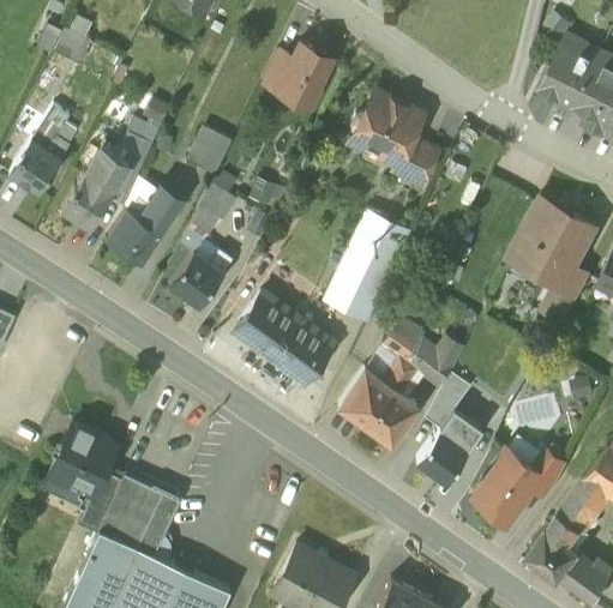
[(91,26),(77,19),(70,34),(84,41),(91,26)]
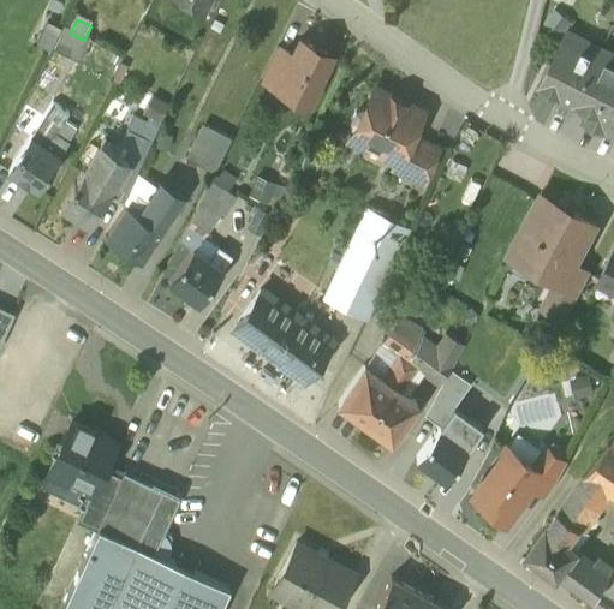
[(70,34),(66,31),(54,53),(81,66),(91,45),(84,41),(70,34)]
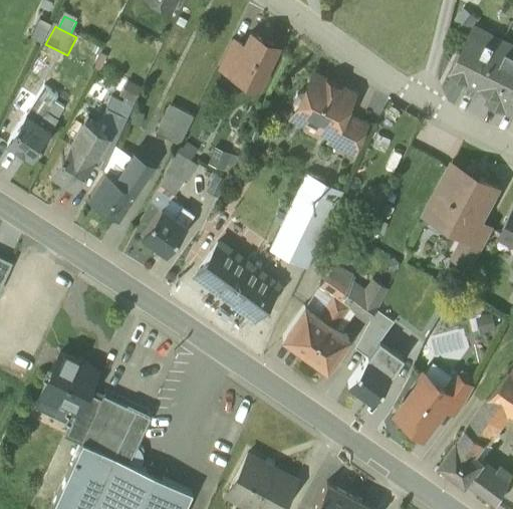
[(504,45),(475,31),(453,74),(469,82),(464,91),(478,97),(482,88),(504,45)]
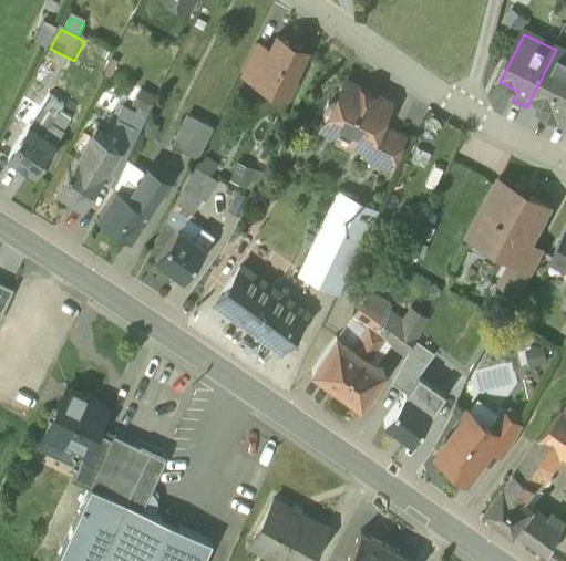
[(307,55),(277,40),(270,53),(271,54),(258,79),(287,94),(307,55)]
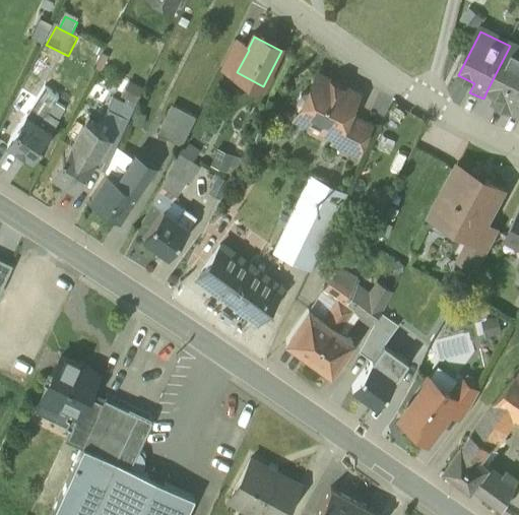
[(248,49),(235,43),(223,66),(237,72),(249,50),(248,49)]
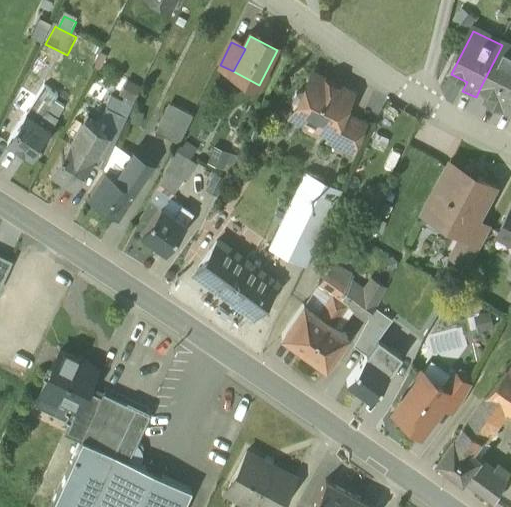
[(510,49),(502,45),(480,88),(491,94),(486,102),(504,111),(510,97),(510,49)]
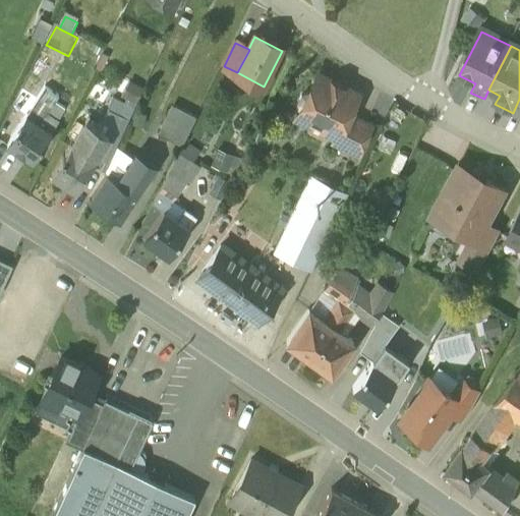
[(356,95),(318,76),(309,95),(301,98),(298,104),(301,112),(300,114),(315,121),(313,125),(336,136),(347,115),(347,114),(356,95)]
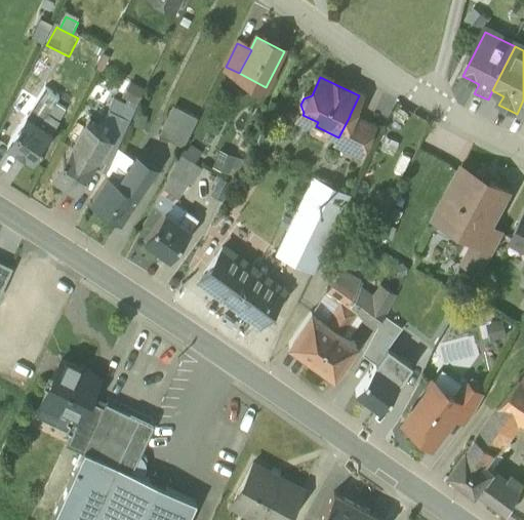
[(65,112),(54,106),(48,116),(58,122),(65,112)]
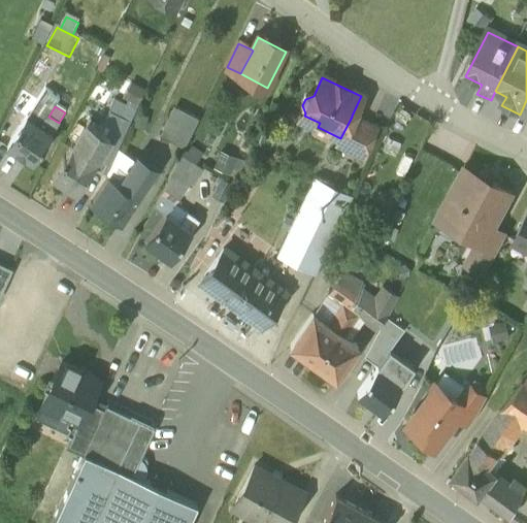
[(137,110),(131,107),(125,121),(124,122),(130,125),(137,110)]
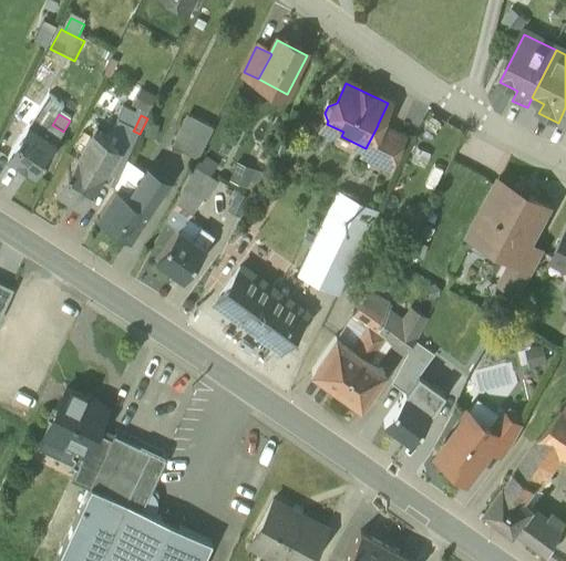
[(51,125),(38,116),(29,130),(42,137),(51,125)]
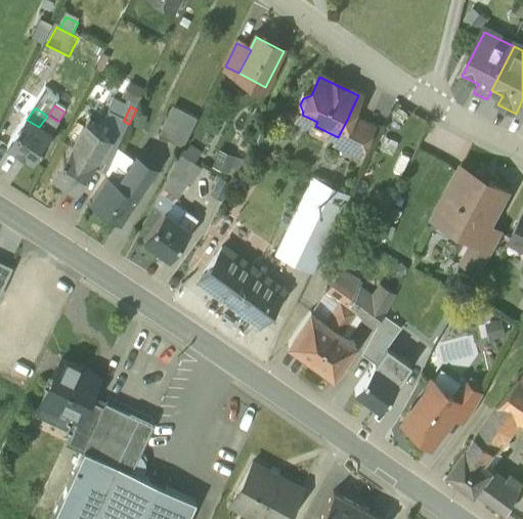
[(198,121),(176,111),(162,139),(183,149),(198,121)]
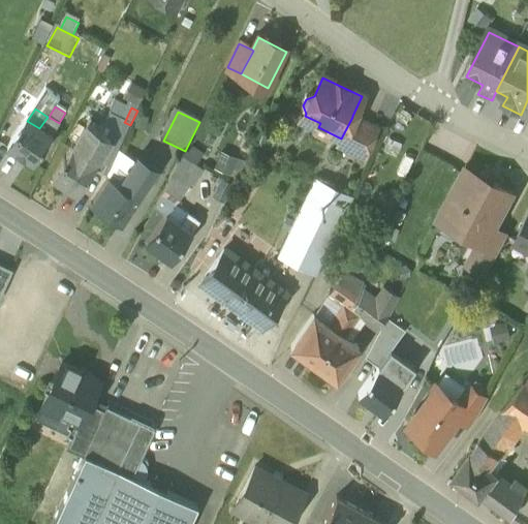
[(125,121),(111,113),(97,135),(96,136),(109,144),(97,161),(98,162),(96,165),(107,173),(113,164),(120,151),(132,126),(130,125),(124,122),(125,121)]
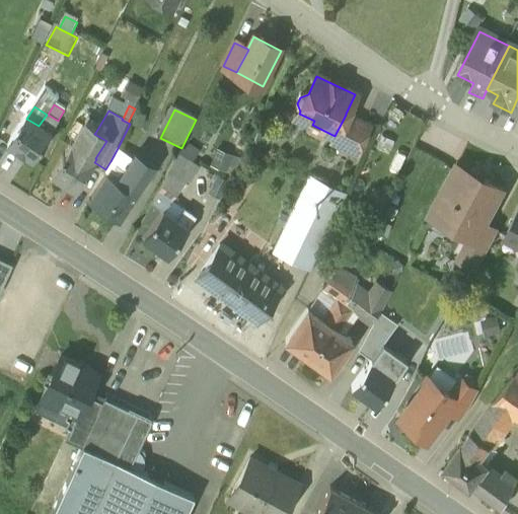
[(39,126),(26,119),(9,146),(33,161),(59,122),(58,121),(48,115),(47,114),(47,115),(39,126)]
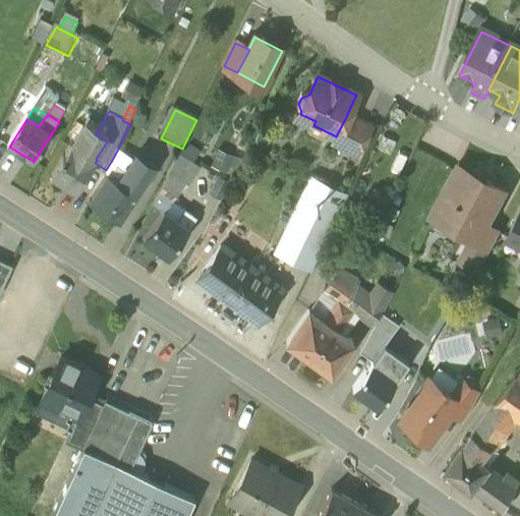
[(347,114),(347,115),(336,136),(342,138),(338,147),(355,155),(369,125),(347,114)]
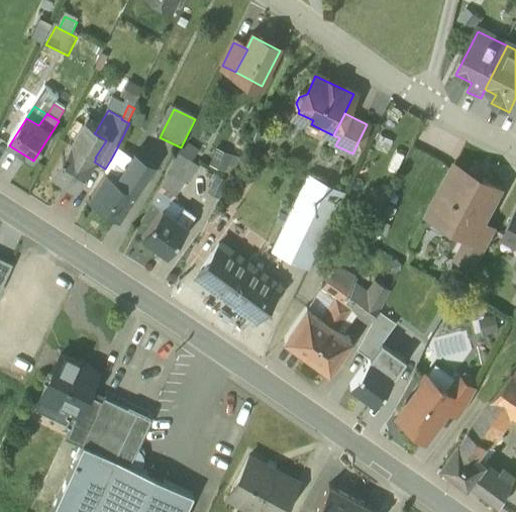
[(129,123),(117,147),(132,158),(147,136),(129,123)]
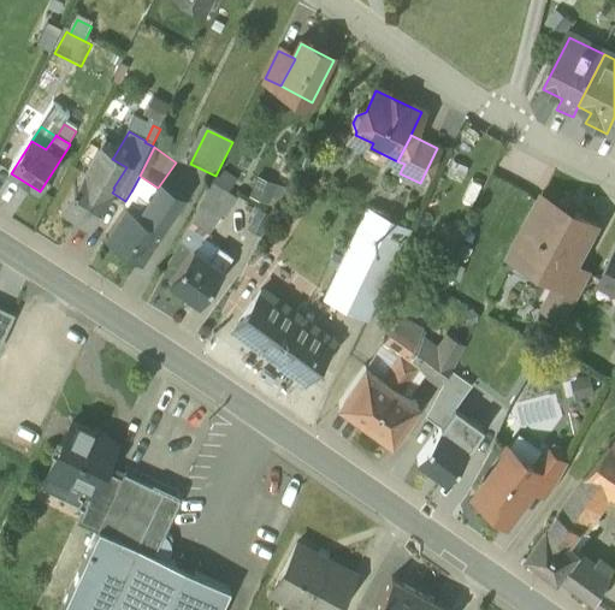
[(113,158),(99,149),(86,171),(100,179),(112,159),(113,158)]
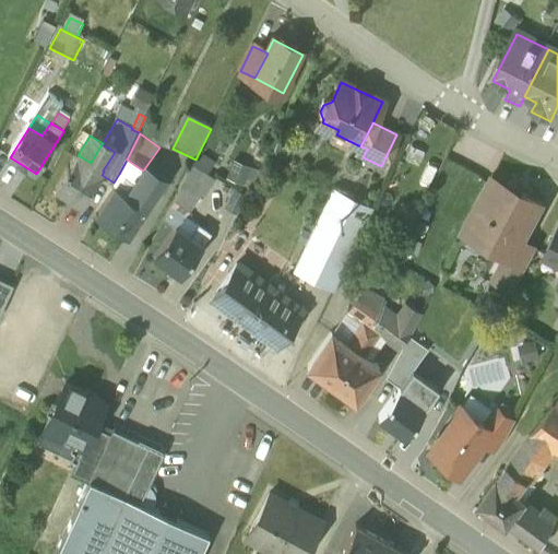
[(91,163),(78,155),(57,189),(83,205),(102,175),(104,172),(103,171),(115,152),(102,144),(91,163)]
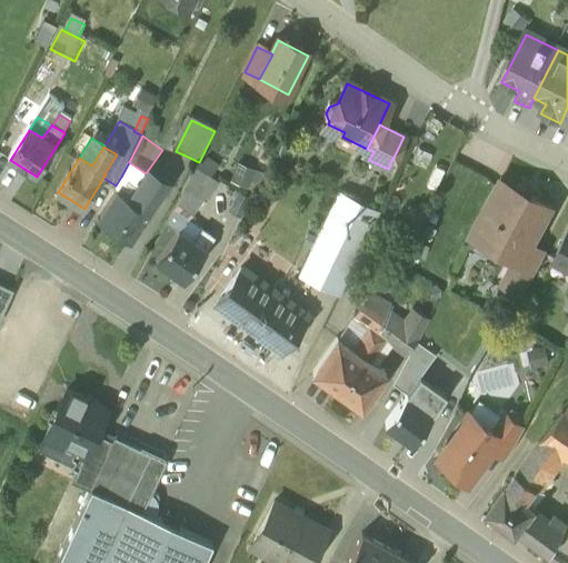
[(146,173),(129,162),(121,177),(137,188),(129,199),(136,203),(143,191),(152,178),(146,173)]
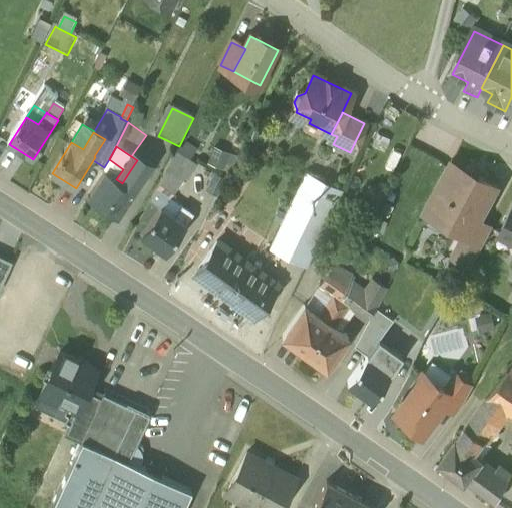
[(197,167),(175,154),(169,166),(190,180),(197,167)]
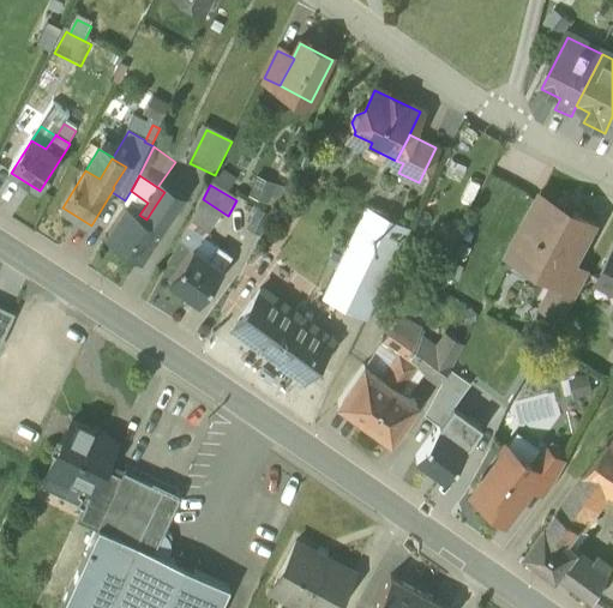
[(181,204),(164,192),(155,206),(172,217),(181,204)]
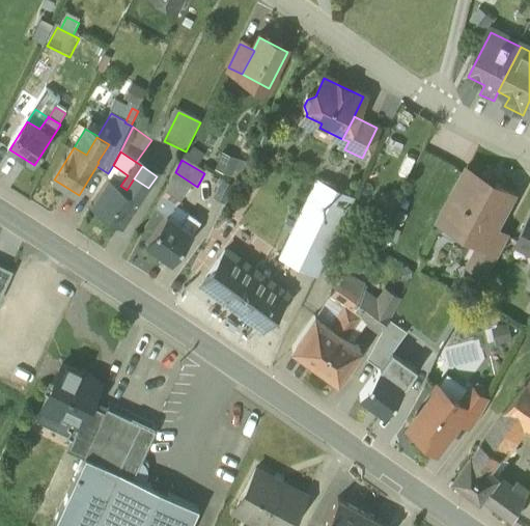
[(197,187),(175,172),(163,196),(177,206),(192,186),(196,188),(197,187)]
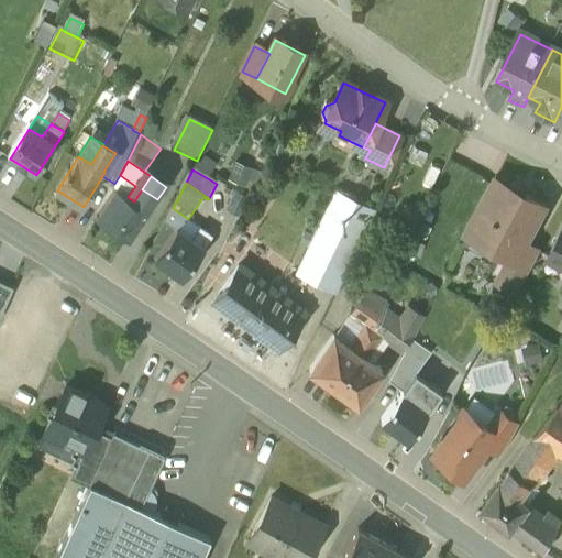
[(526,200),(495,184),(471,228),(498,242),(496,248),(510,256),(518,260),(528,242),(547,206),(529,196),(526,200)]
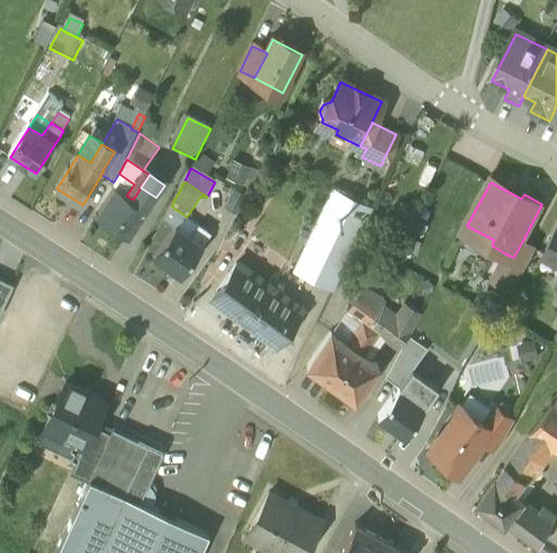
[(141,188),(133,200),(126,195),(116,189),(98,216),(114,227),(114,232),(120,237),(126,235),(129,237),(156,197),(141,188)]
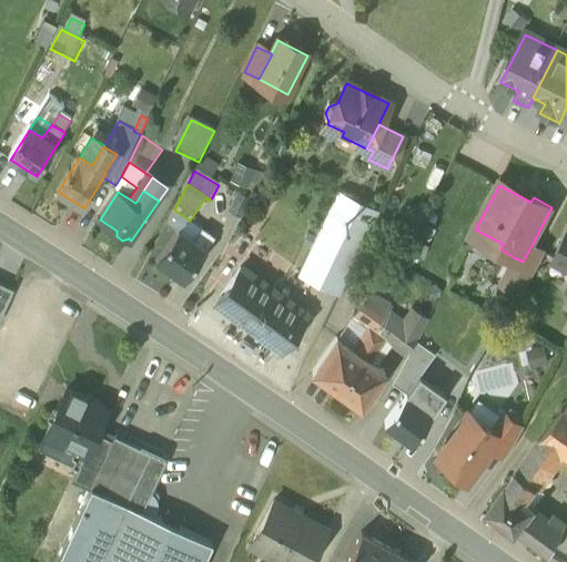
[(380,213),(338,193),(310,253),(273,226),(261,244),(302,274),(301,275),(341,293),(380,213)]
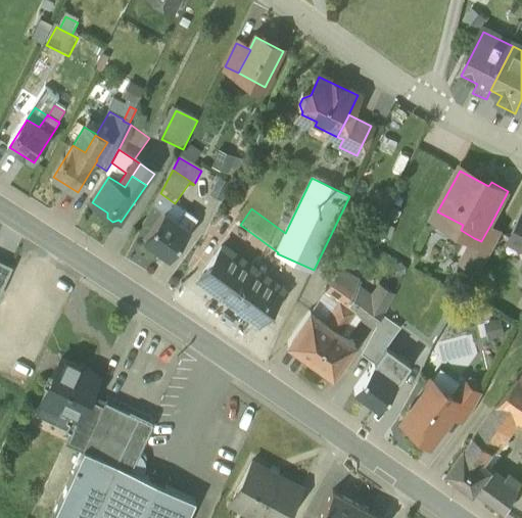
[(175,203),(160,193),(153,206),(164,214),(146,240),(171,257),(197,219),(175,203)]
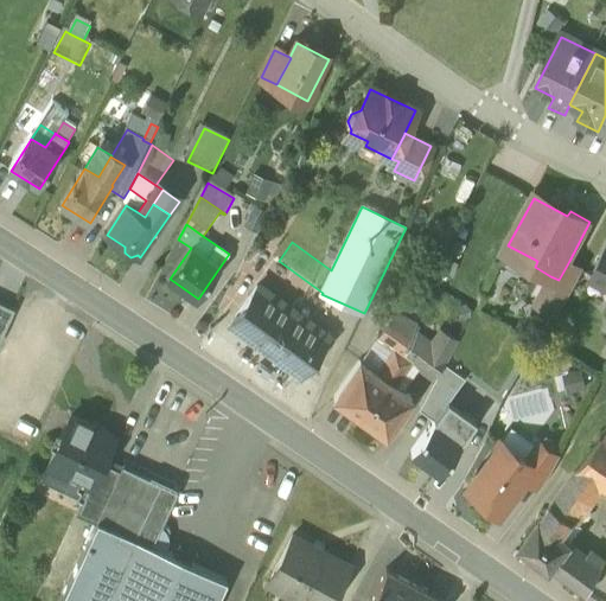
[(605,253),(592,279),(605,286),(605,253)]
